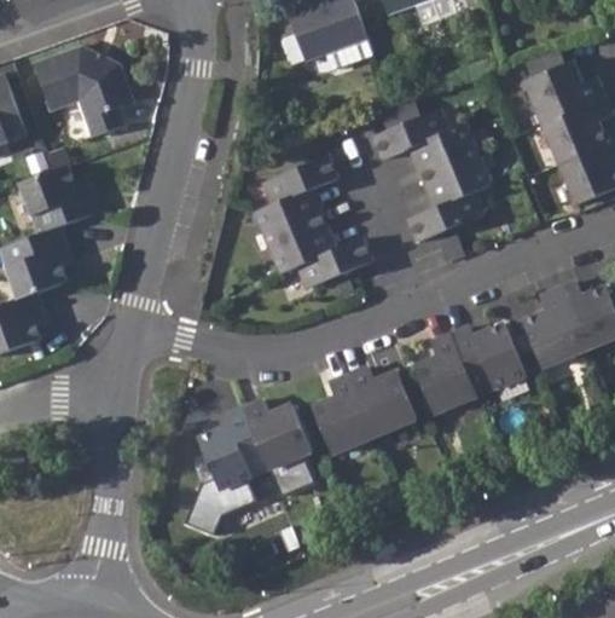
[(364,39),(348,0),(317,0),(286,12),(303,61),(364,39)]
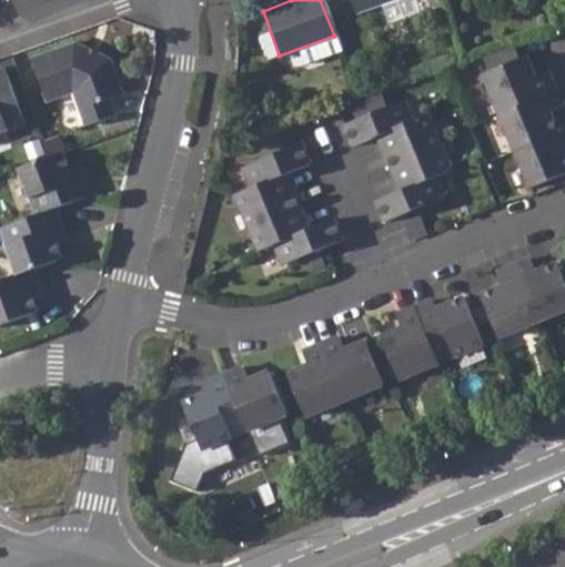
[(349,0),(354,12),(387,0),(349,0)]
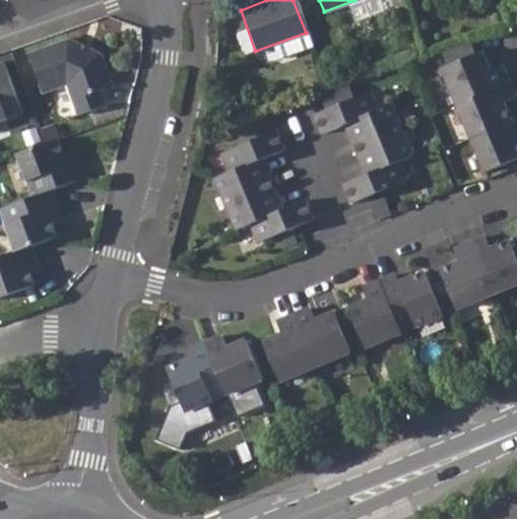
[(67,38),(26,52),(29,61),(39,86),(52,81),(55,89),(64,86),(75,116),(104,105),(98,88),(110,83),(99,53),(67,38)]
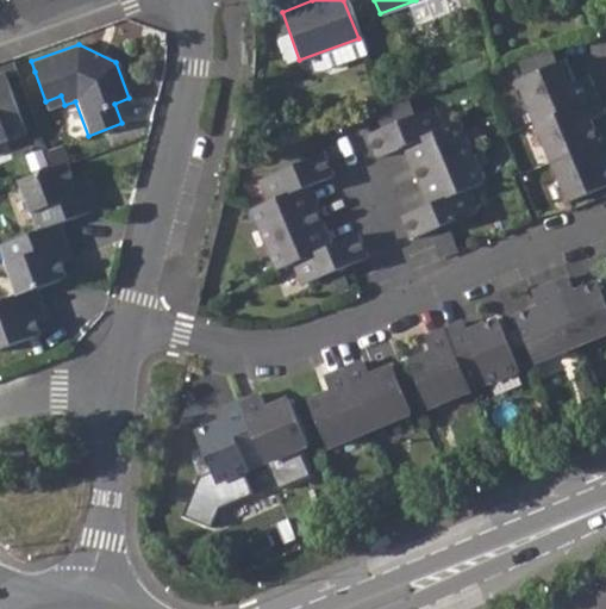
[(555,44),(508,61),(516,80),(562,61),(555,44)]
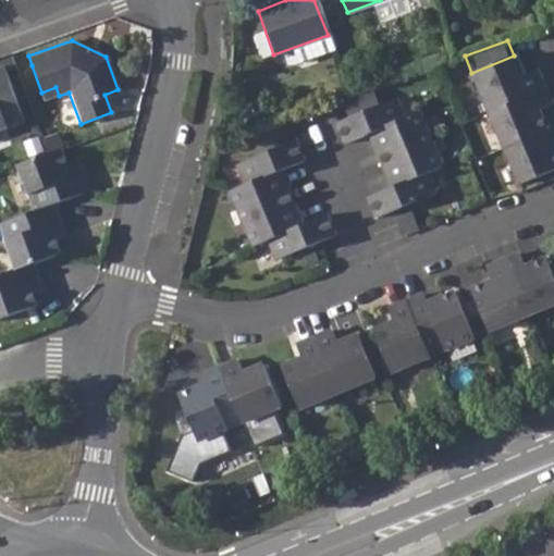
[(28,56),(11,62),(14,71),(32,65),(28,56)]
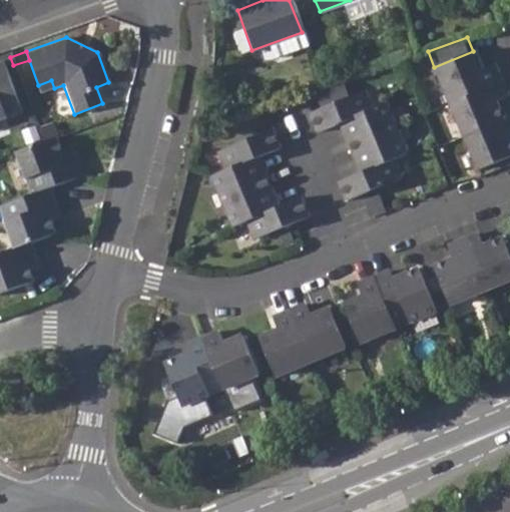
[(473,51),(434,67),(477,168),(509,155),(509,138),(508,134),(509,133),(509,114),(501,118),(494,100),(506,95),(492,64),(480,69),(473,51)]
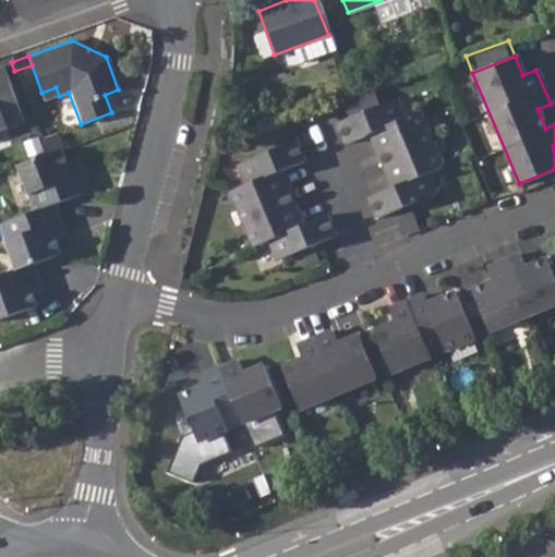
[(11,62),(0,67),(4,75),(14,71),(11,62)]
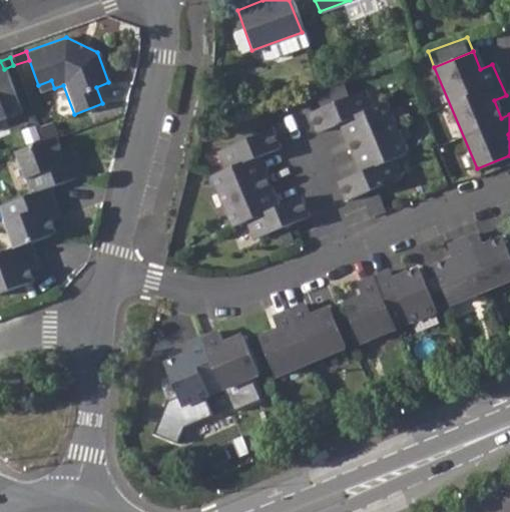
[(0,119),(19,112),(4,69),(0,61),(0,119)]
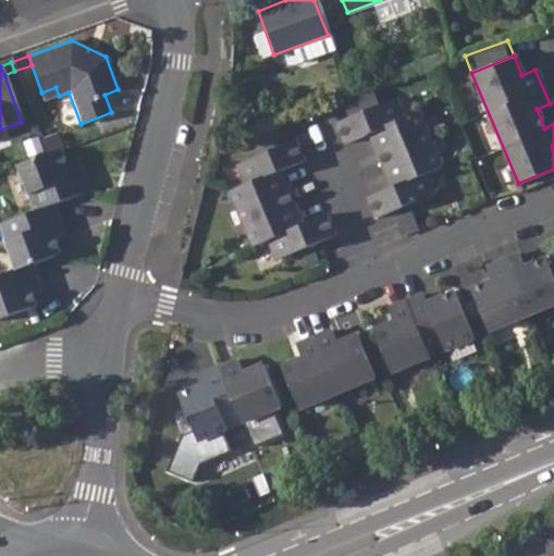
[(56,87),(41,93),(45,100),(59,96),(56,87)]
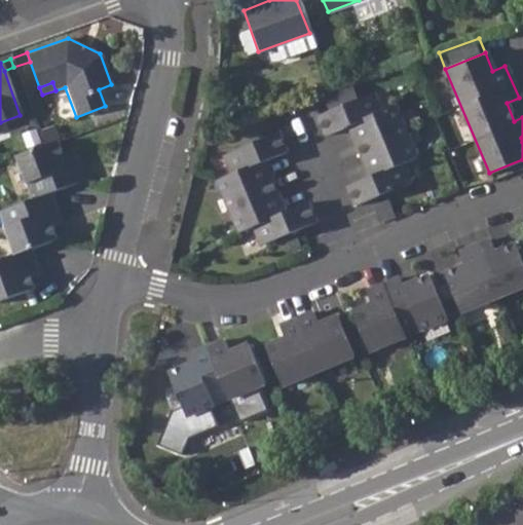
[(350,84),(319,96),(326,112),(357,99),(350,84)]
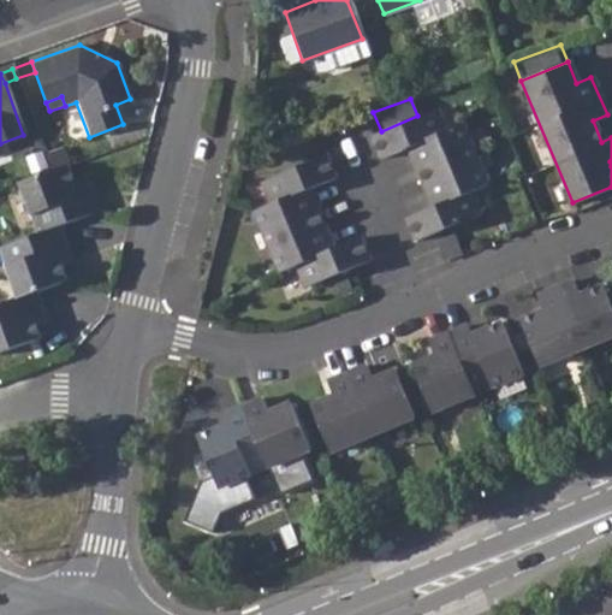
[(417,116),(381,131),(372,135),(381,159),(408,147),(422,182),(443,173),(445,181),(425,189),(433,206),(405,218),(416,240),(479,214),(479,213),(469,193),(486,185),(461,124),(444,130),(434,108),(417,116)]
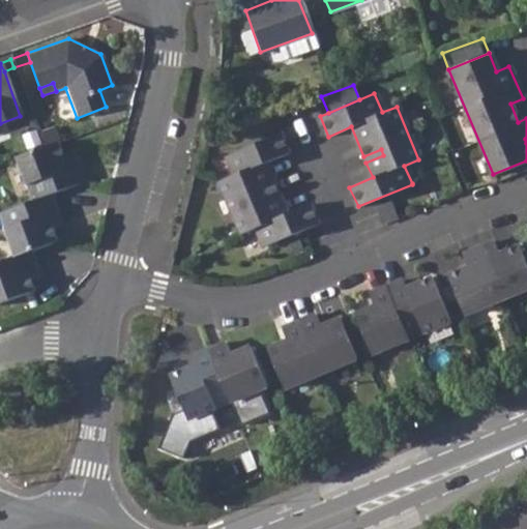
[(77,118),(52,126),(57,141),(82,131),(77,118)]
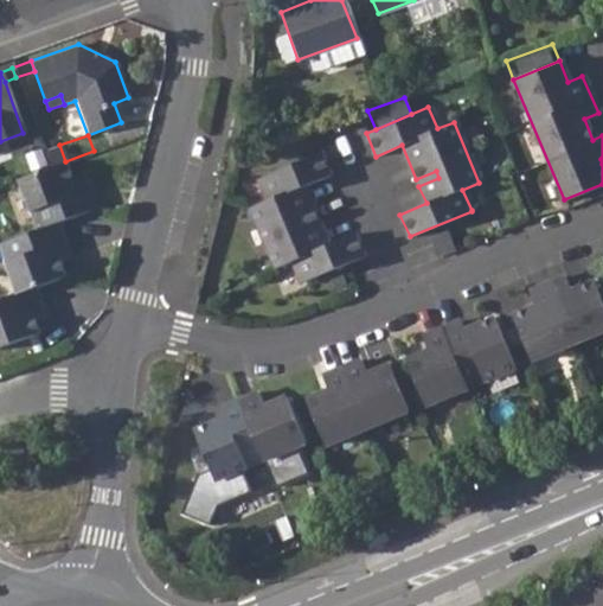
[(257,179),(267,201),(249,208),(274,268),(292,261),(301,282),(364,256),(353,234),(331,243),(324,227),(303,236),(300,228),(320,219),(306,185),(329,176),(320,153),(257,179)]
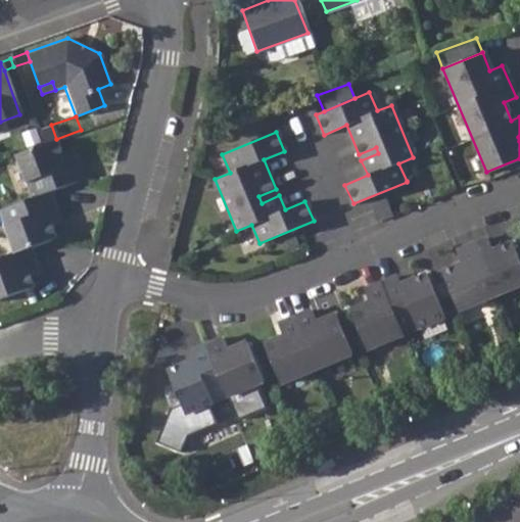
[(41,144),(15,154),(31,197),(50,190),(85,178),(78,161),(66,165),(61,153),(56,139),(41,144)]
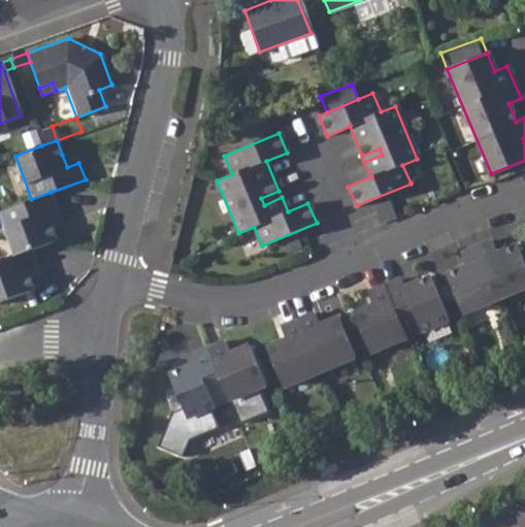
[(380,149),(362,156),(364,162),(382,155),(380,149)]
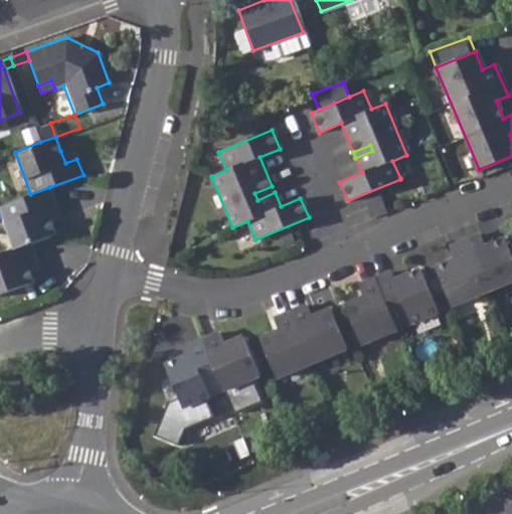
[(72,148),(60,151),(65,163),(76,159),(72,148)]
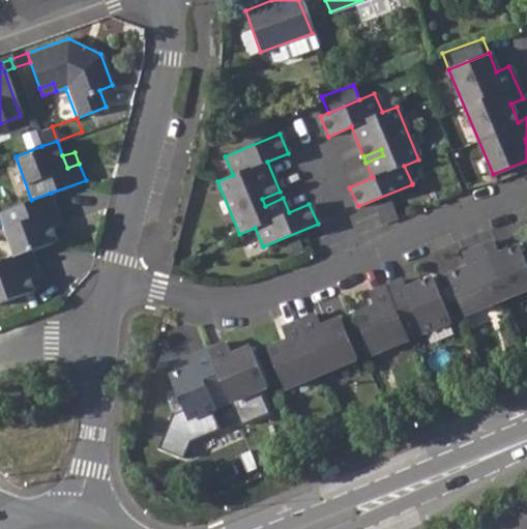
[(280,192),(262,199),(265,206),(283,198),(280,192)]
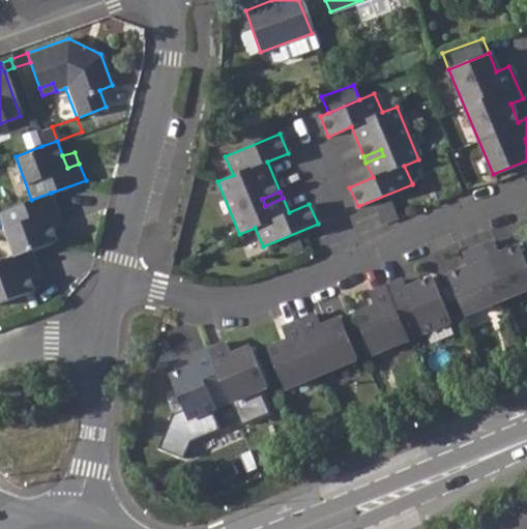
[(31,200),(0,211),(0,219),(15,256),(31,250),(56,240),(50,226),(46,214),(57,209),(51,193),(31,200)]
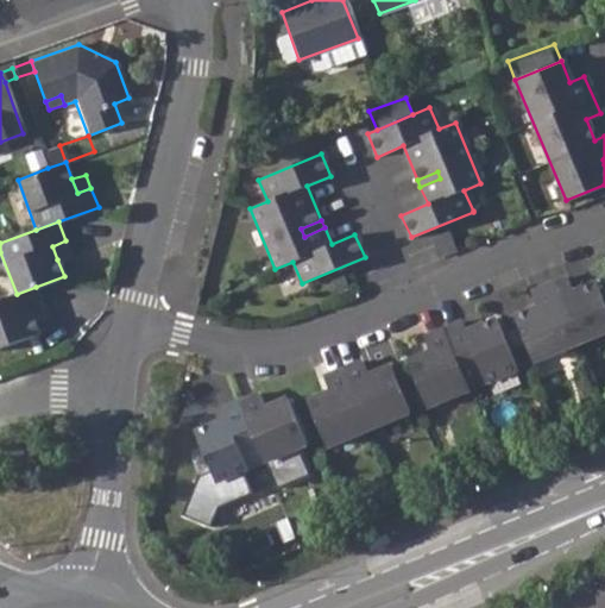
[(65,240),(52,246),(57,259),(71,254),(65,240)]
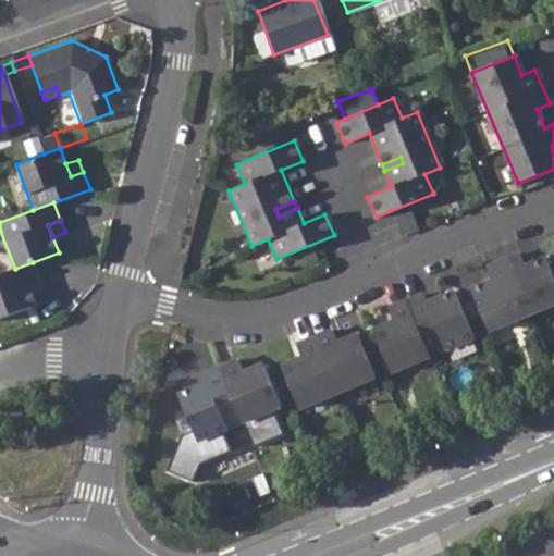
[(518,252),(502,260),(484,267),(490,280),(469,288),(485,330),(488,330),(553,301),(553,281),(543,257),(524,266),(518,252)]
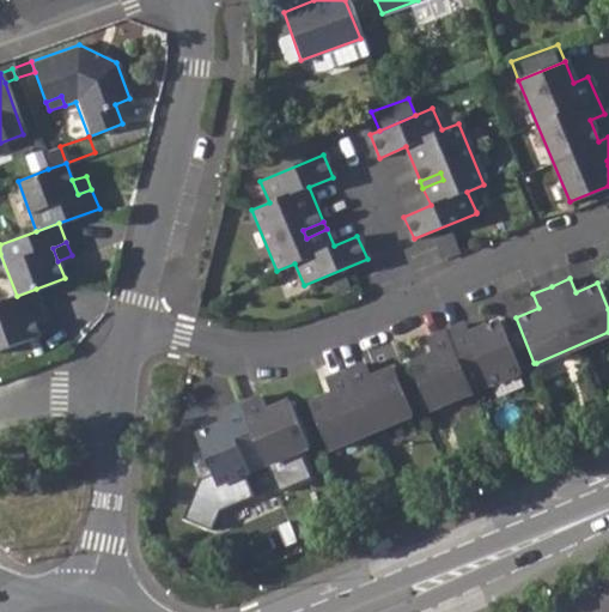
[(17,296),(0,302),(0,349),(38,334),(30,313),(43,307),(36,289),(17,296)]
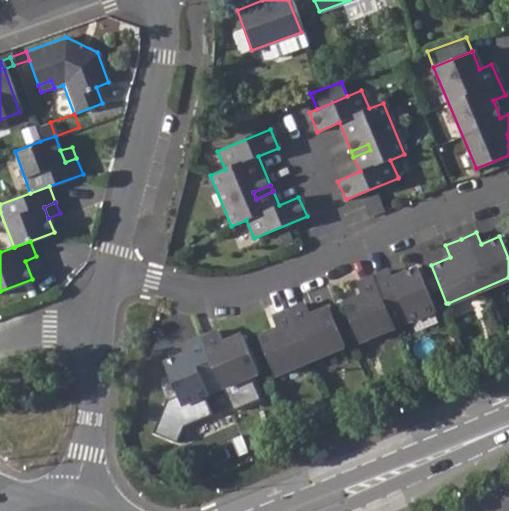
[(387,270),(370,277),(356,283),(361,295),(342,303),(359,341),(391,328),(432,310),(434,310),(416,267),(391,278),(387,270)]
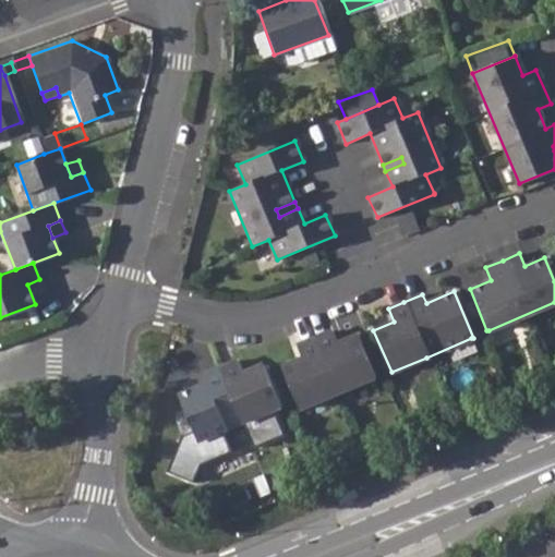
[(332,330),(312,339),(296,344),(301,358),(281,366),(293,400),(299,409),(335,391),(372,376),(375,377),(358,335),(337,343),(332,330)]
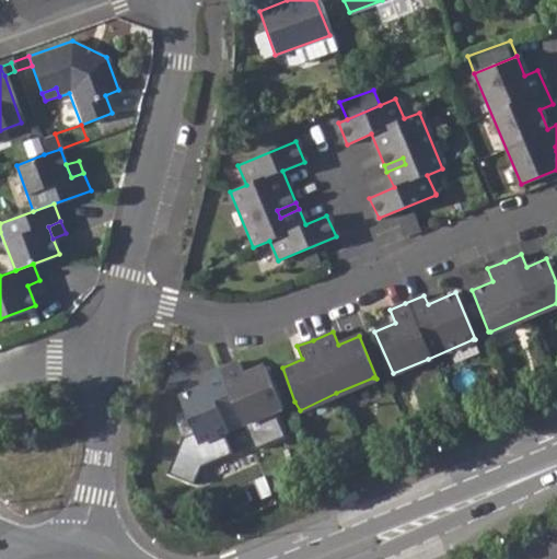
[(207,384),(178,396),(198,442),(242,424),(281,407),(264,365),(243,374),(238,361),(218,370),(202,375),(207,384)]
